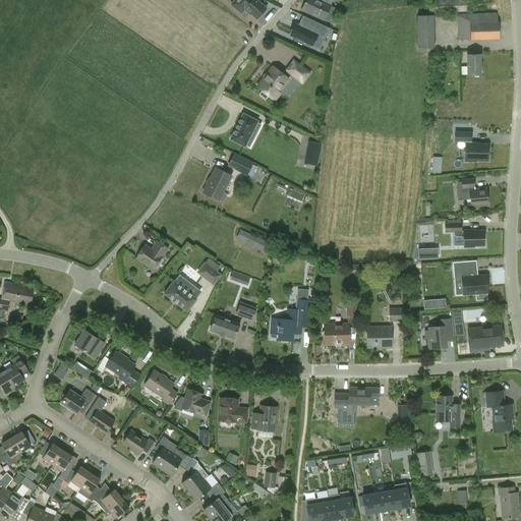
[(235,0),(231,5),(241,13),(244,10),(249,14),(250,13),(256,19),(261,14),(262,15),(266,10),(265,10),(266,9),(255,0),(235,0)]
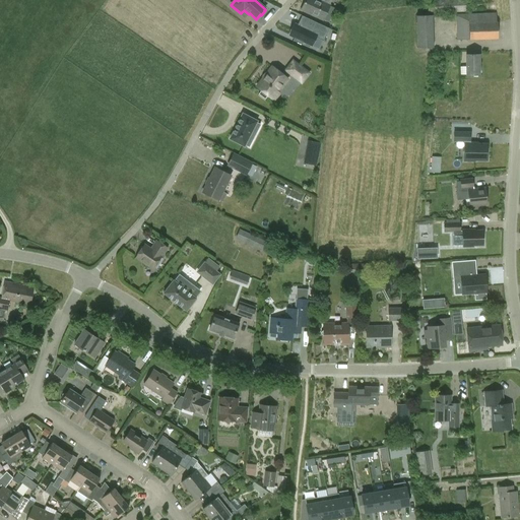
[(324,0),(324,2),(318,0),(305,0),(301,11),(322,20),(330,0),(335,0),(336,0),(324,0)]
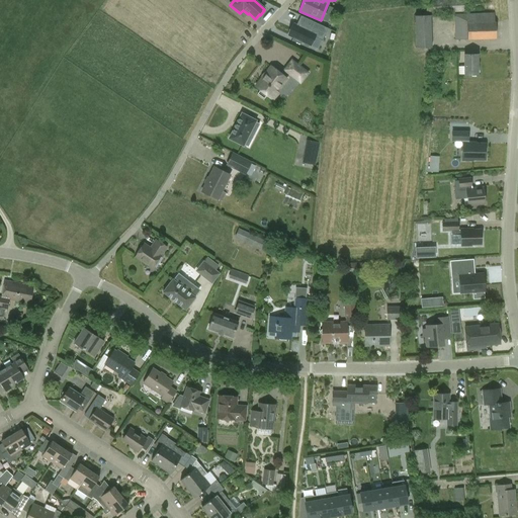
[(439,0),(426,1),(426,14),(464,12),(463,0),(439,0)]
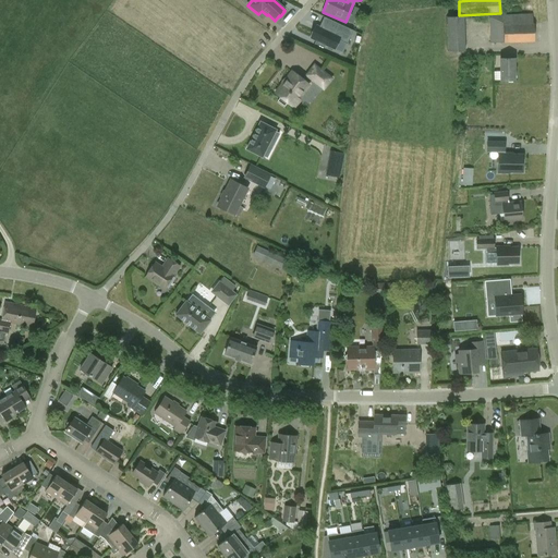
[(534,41),(532,14),(489,15),(489,44),(504,44),(534,41)]
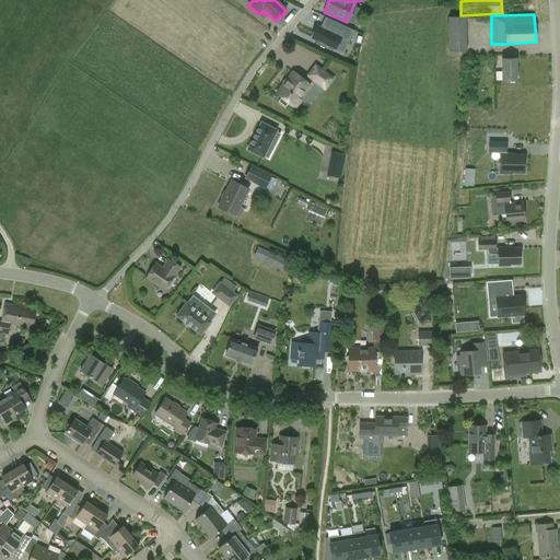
[(447,18),(450,53),(467,51),(466,16),(447,18)]
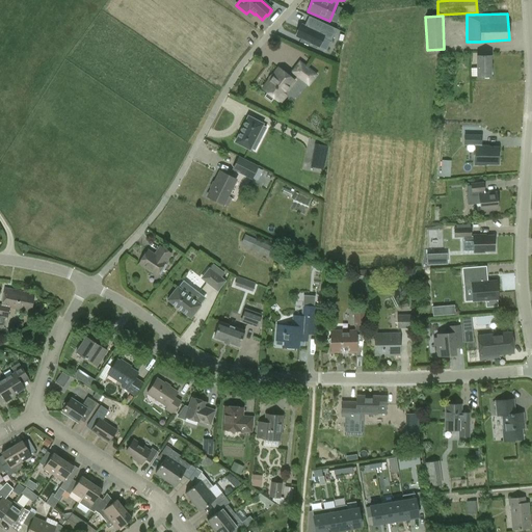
[(336,29),(309,17),(304,24),(308,25),(307,27),(301,25),(297,36),(300,38),(299,42),(309,46),(310,43),(318,47),(322,38),(330,42),(336,29)]
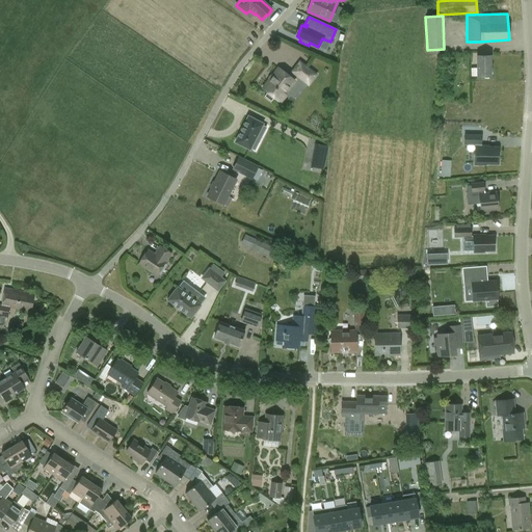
[(490,56),(476,56),(477,77),(490,77),(490,56)]
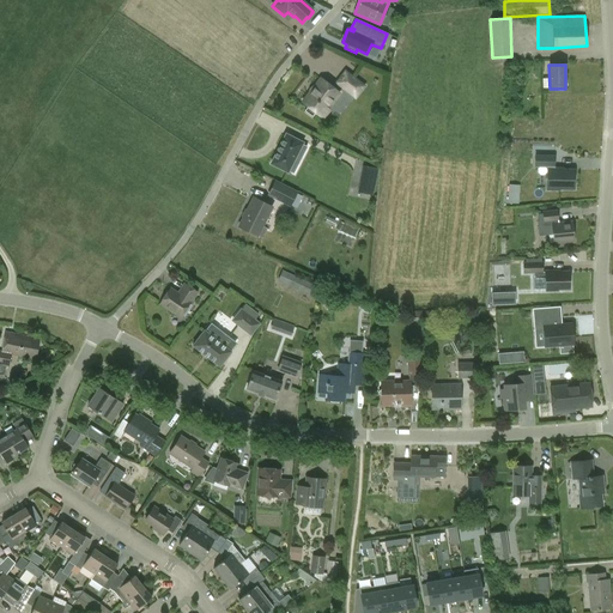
[(344,87),(343,89),(354,98),(364,86),(352,77),(351,78),(356,82),(347,91),(344,87)]
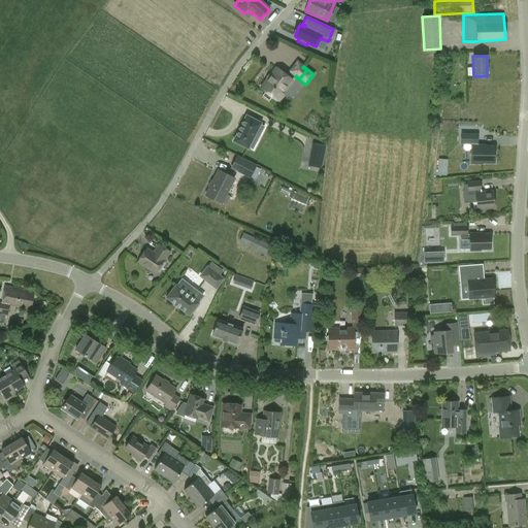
[(275,68),(260,88),(265,92),(263,94),(270,99),(271,97),(276,101),(276,100),(278,101),(284,95),(282,93),(292,80),(275,68)]
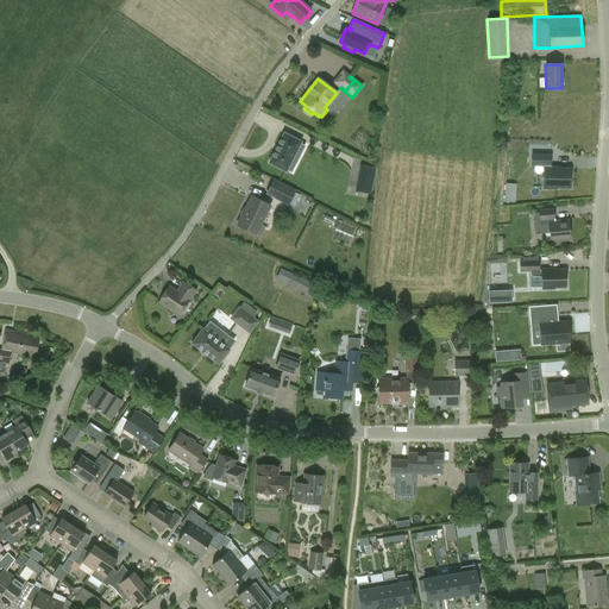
[(283,133),(269,163),(286,171),(290,161),(295,163),(305,146),(300,144),(301,142),(283,133)]
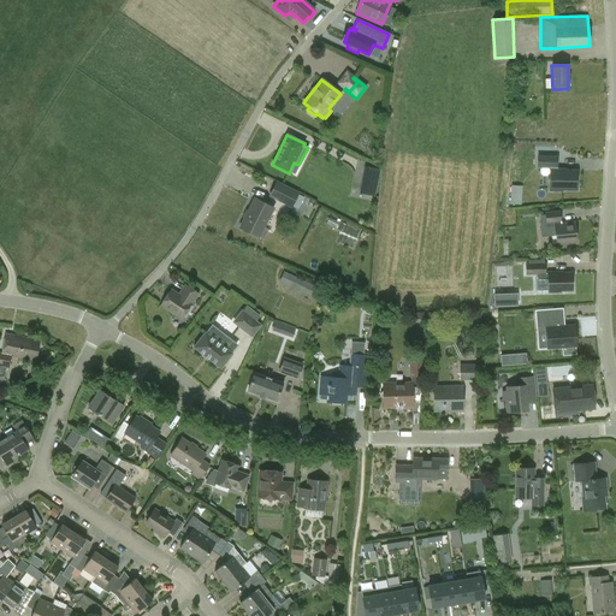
[(538,158),(538,167),(550,167),(550,190),(562,191),(562,190),(576,190),(576,171),(562,171),(562,170),(556,170),(557,158),(538,158)]
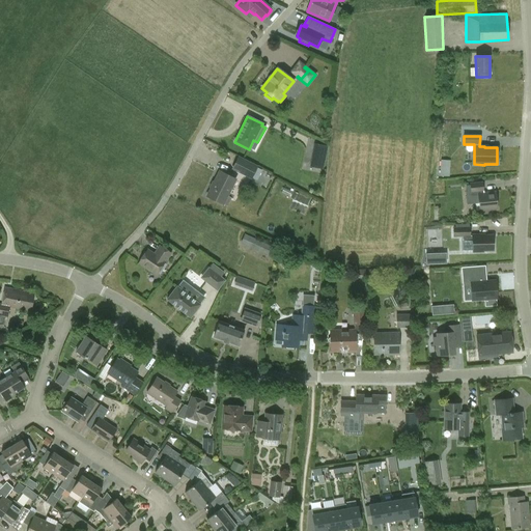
[(327,146),(316,144),(311,167),(323,169),(327,146)]
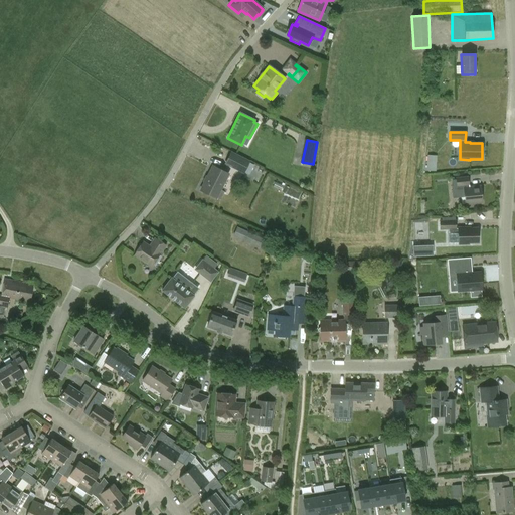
[(225,163),(242,172),(248,162),(230,153),(225,163)]
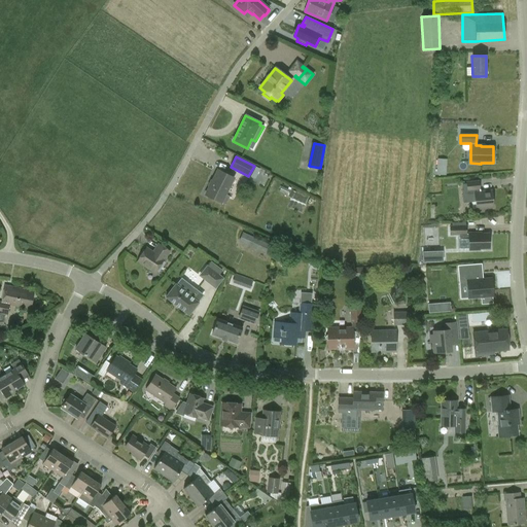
[(446,174),(446,159),(435,157),(435,174),(446,174)]
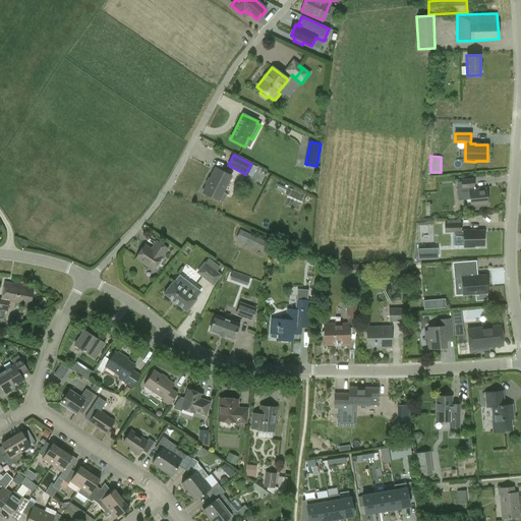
[(219,200),(231,176),(215,168),(203,192),(219,200)]
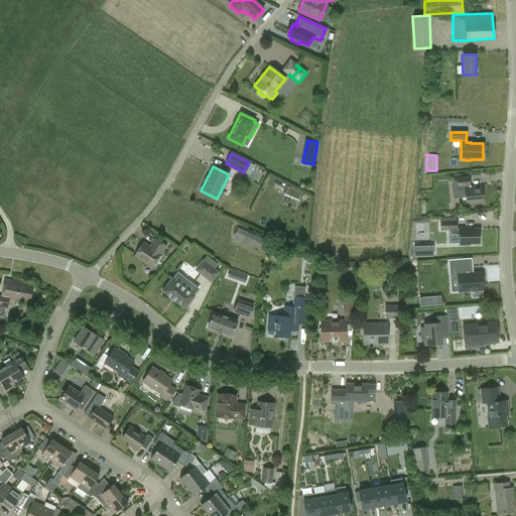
[(465,197),(467,209),(475,208),(475,204),(483,204),(481,186),(470,187),(469,178),(458,179),(460,197),(465,197)]
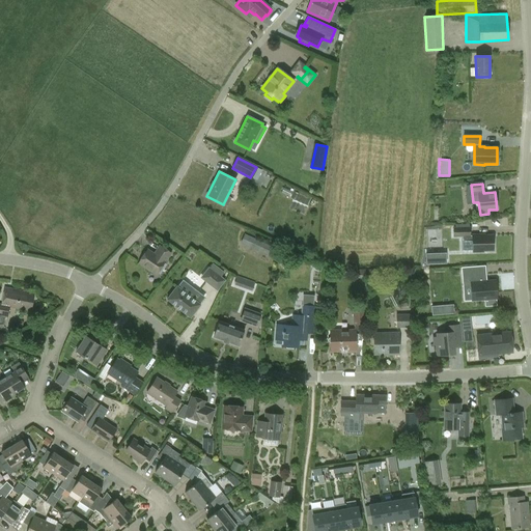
[(452,227),(453,238),(471,236),(470,227),(469,227),(469,224),(455,224),(455,227),(452,227)]
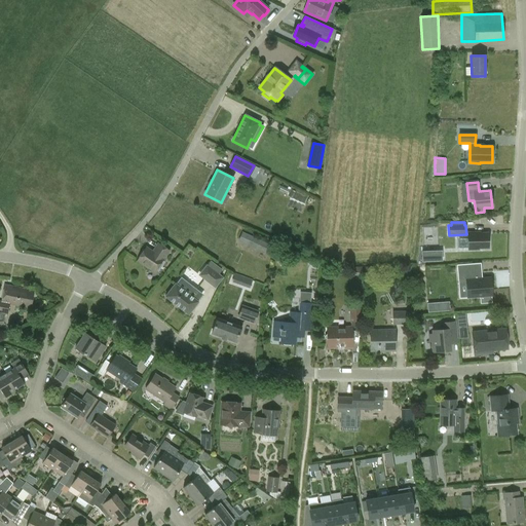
[(271,246),(242,232),(238,241),(267,255),(271,246)]
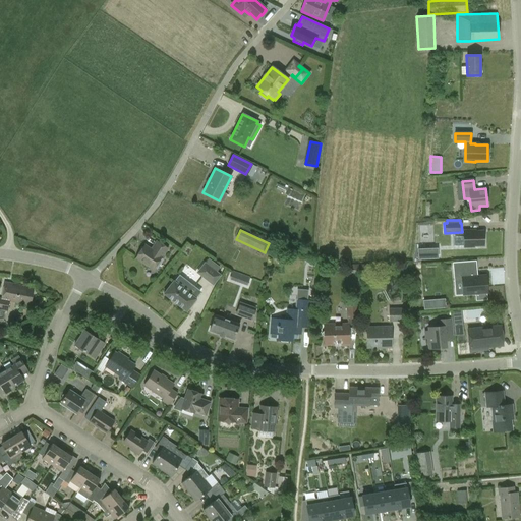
[(474,246),(474,245),(483,245),(483,231),(463,232),(463,247),(474,246)]
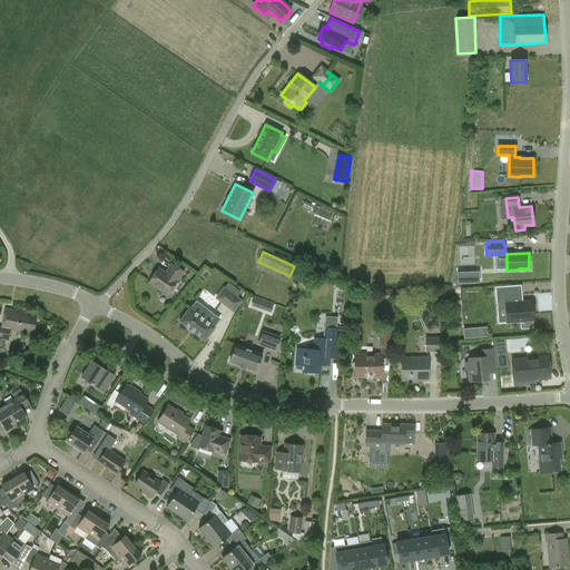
[(167,295),(183,272),(170,264),(165,273),(158,268),(148,283),(167,295)]
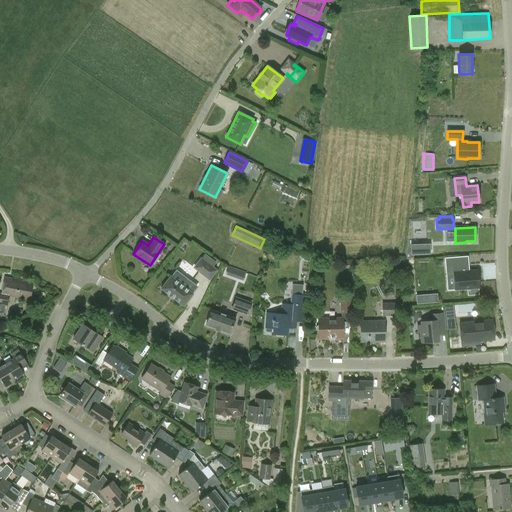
[(430,244),(410,245),(411,255),(430,254),(430,244)]
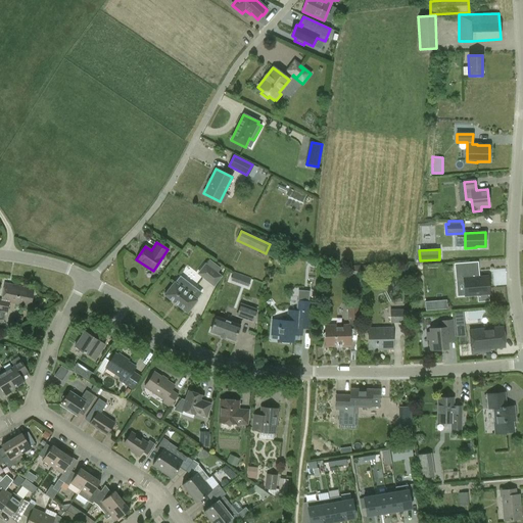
[(197,274),(214,286),(222,276),(218,273),(221,269),(209,259),(206,264),(205,263),(197,274)]
